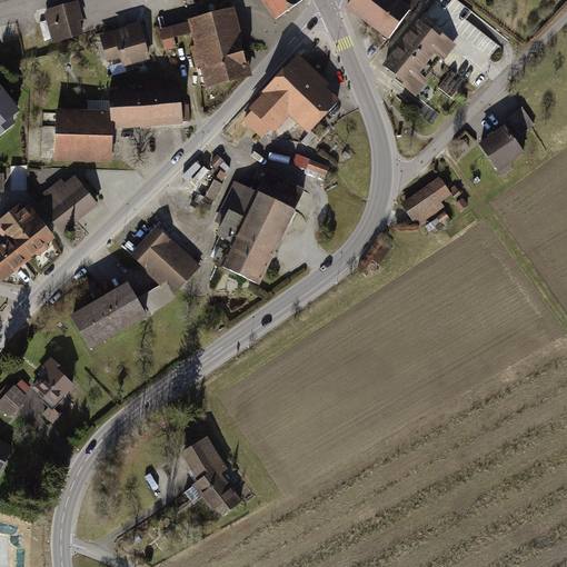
[(78,0),(43,9),(51,41),(86,32),(78,0)]
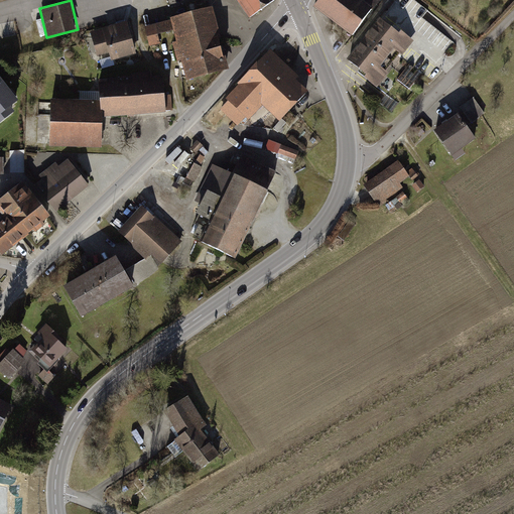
[(239,0),(250,16),(274,0),(239,0)]
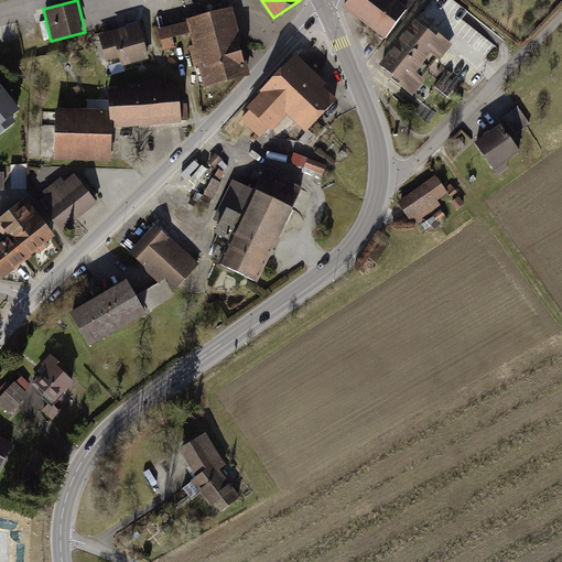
[(347,0),(342,8),(386,41),(415,0),(347,0)]
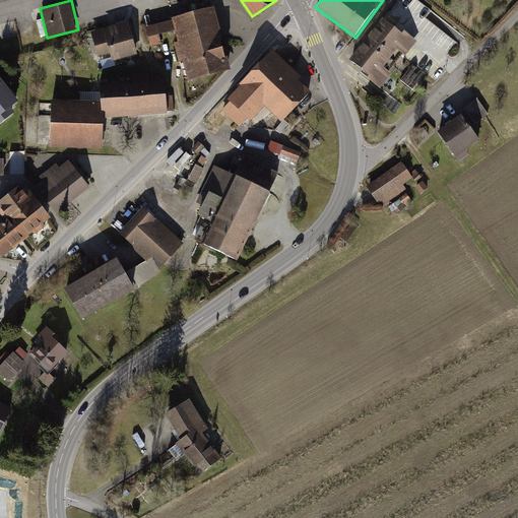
[(170,17),(144,24),(149,45),(159,42),(157,33),(174,27),(178,41),(173,42),(178,59),(182,58),(187,79),(230,67),(225,55),(224,55),(219,37),(221,36),(213,4),(170,15),(170,17)]
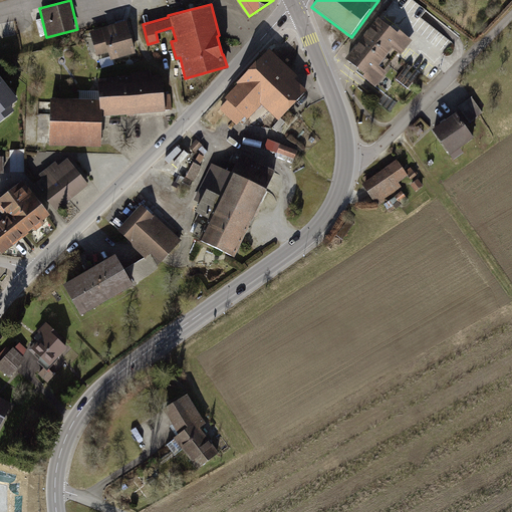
[(398,32),(377,17),(346,58),(365,73),(362,77),(374,87),(375,86),(412,39),(400,29),(398,32)]
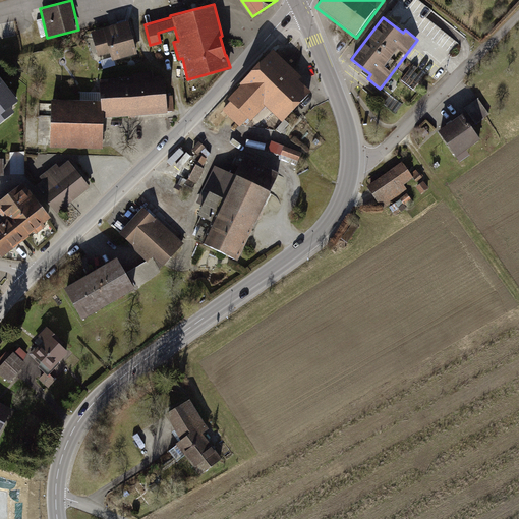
[(129,19),(91,31),(99,60),(112,56),(113,60),(138,53),(129,19)]
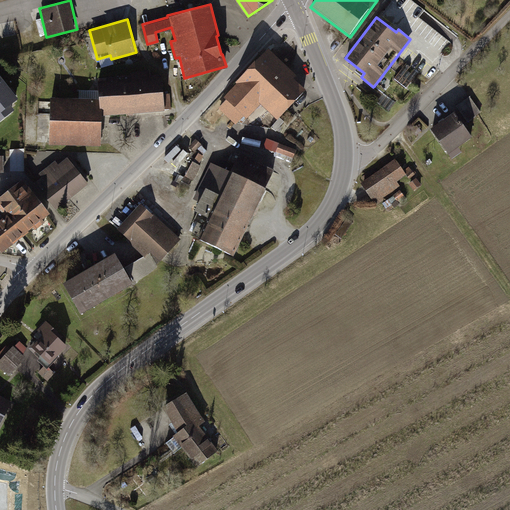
[(297,76),(268,48),(222,96),(226,99),(219,107),(236,123),(244,115),(248,119),(261,105),(277,119),(304,90),(294,80),(297,76)]
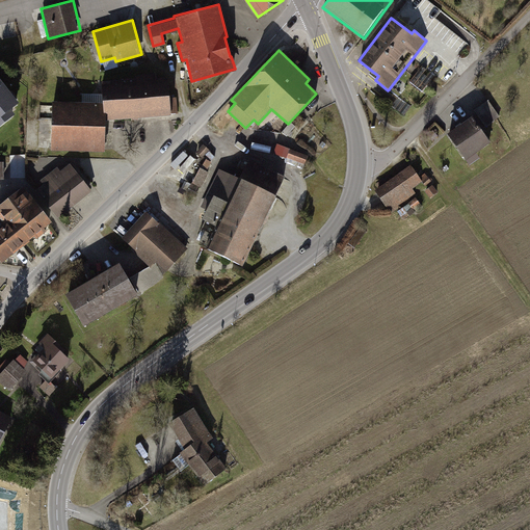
[(418,68),(408,79),(420,88),(429,77),(418,68)]
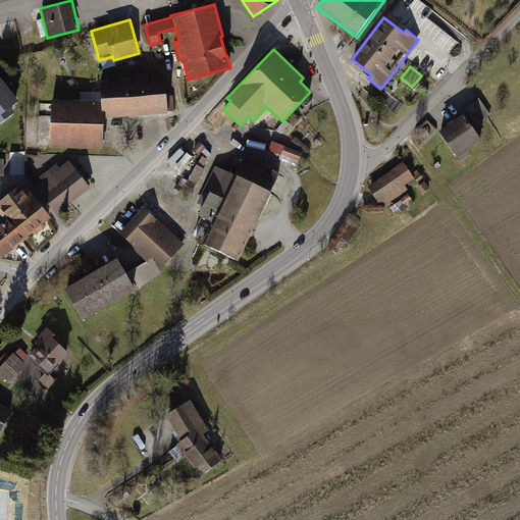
[(101,101),(51,99),(50,147),(103,150),(104,118),(168,112),(164,75),(154,76),(153,71),(134,71),(134,76),(99,80),(101,101)]
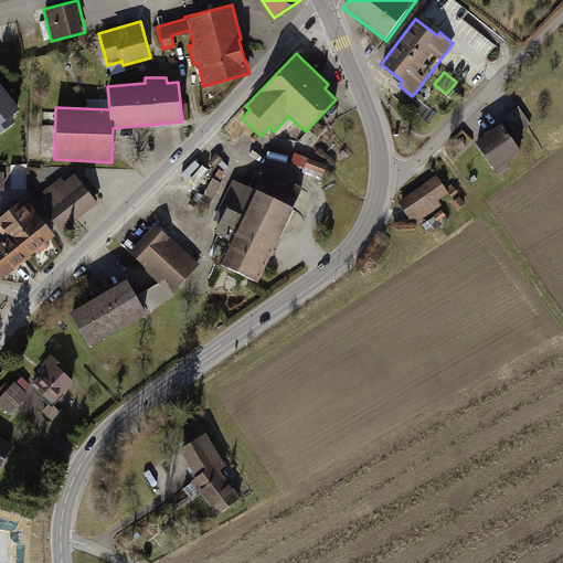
[(0,136),(13,126),(10,121),(21,113),(0,87),(0,136)]
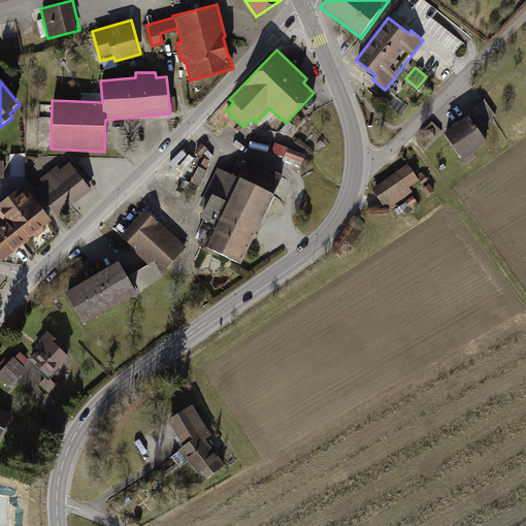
[(407,103),(396,95),(389,104),(400,112),(407,103)]
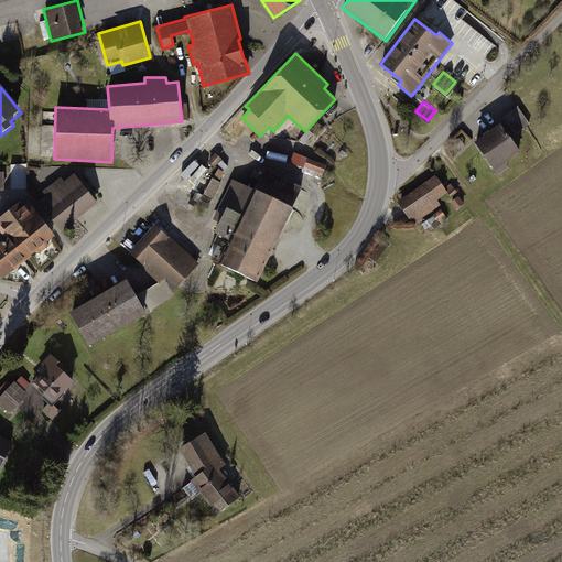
[(518,105),(503,116),(515,133),(530,123),(518,105)]
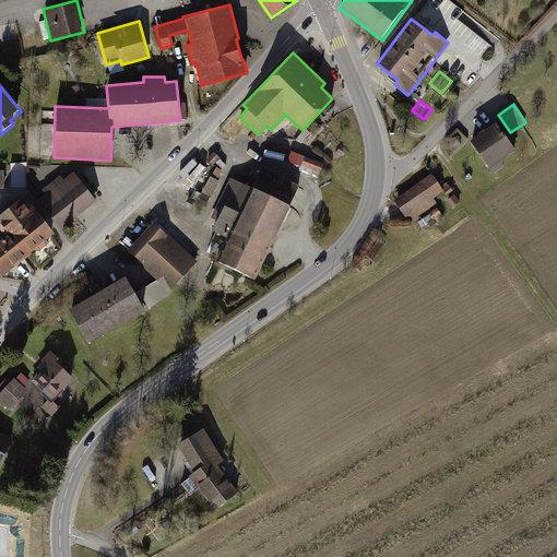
[(496,121),(471,139),(492,168),(516,150),(496,121)]
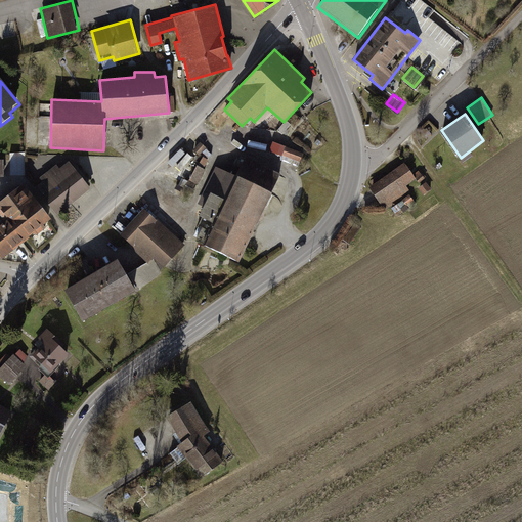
[(271,141),(269,151),(301,158),(303,148),(271,141)]
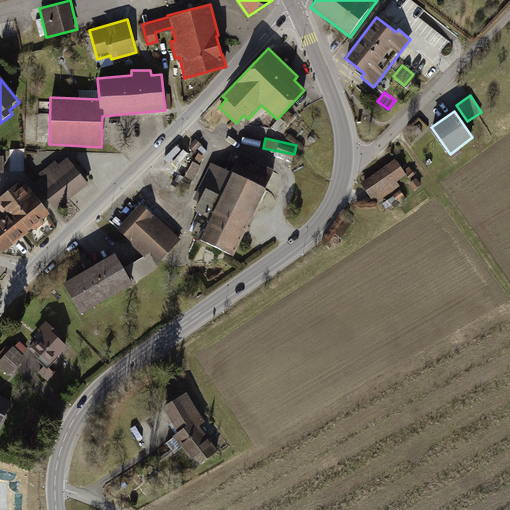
[(236,256),(275,169),(241,153),(232,172),(210,162),(193,199),(198,202),(191,218),(207,225),(200,240),(236,256)]
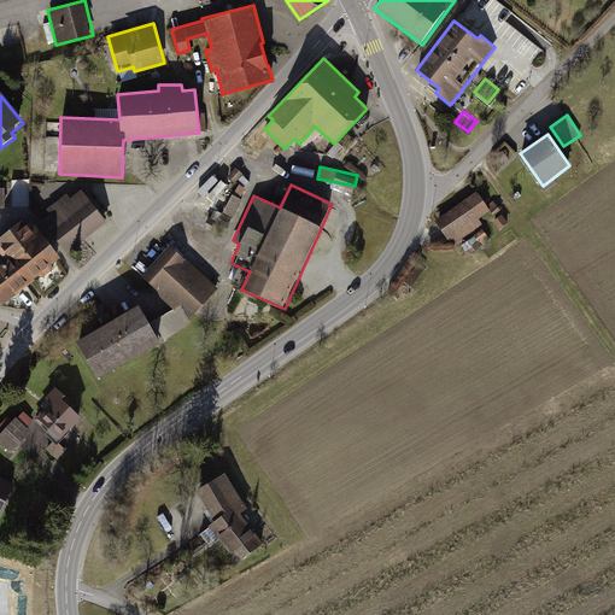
[(52,214),(42,221),(68,253),(107,222),(81,188),(70,197),(66,192),(47,208),(52,214)]
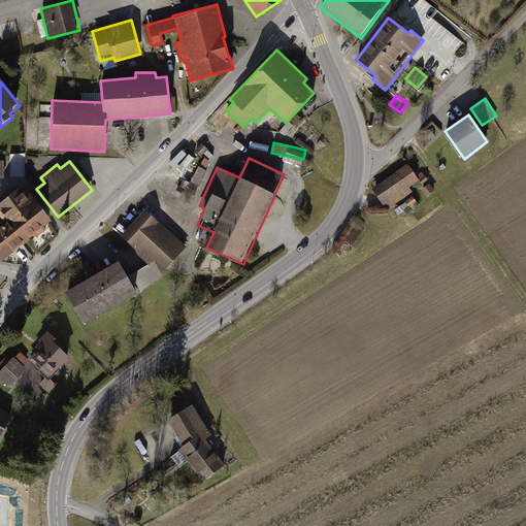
[(406,162),(372,187),(388,208),(413,190),(409,186),(419,179),(423,186),(420,188),(426,196),(435,189),(422,170),(416,175),(406,162)]
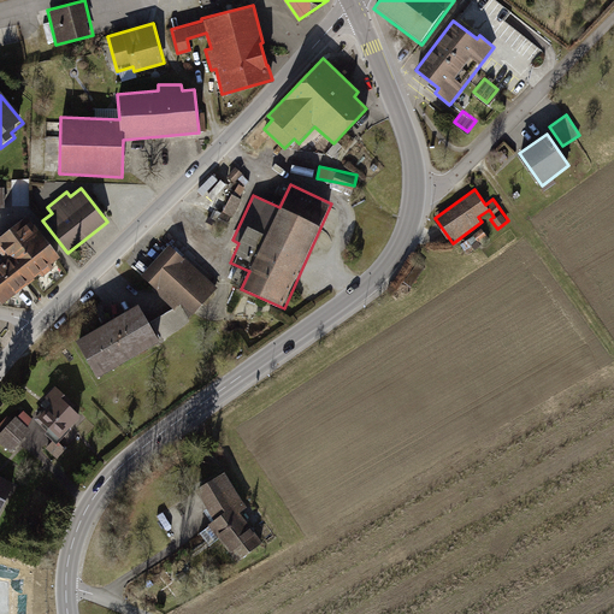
[(60,259),(28,214),(0,235),(0,254),(5,261),(0,265),(0,301),(3,303),(60,259)]
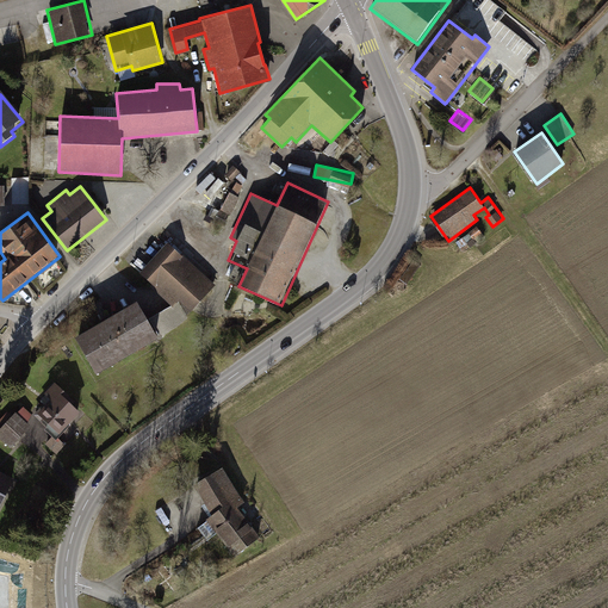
[(169,239),(136,273),(169,305),(179,297),(191,309),(216,284),(169,239)]
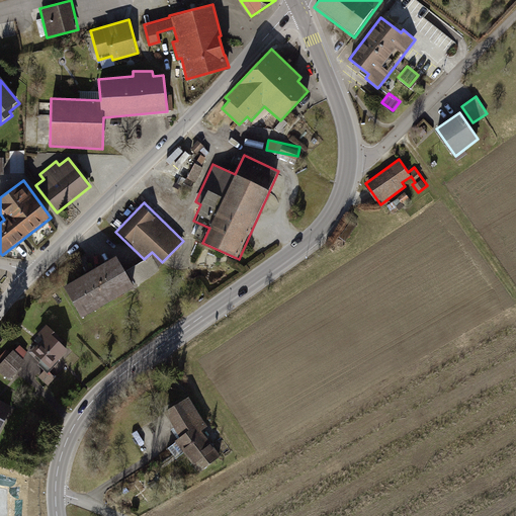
[(116,255),(63,284),(81,319),(135,288),(116,255)]
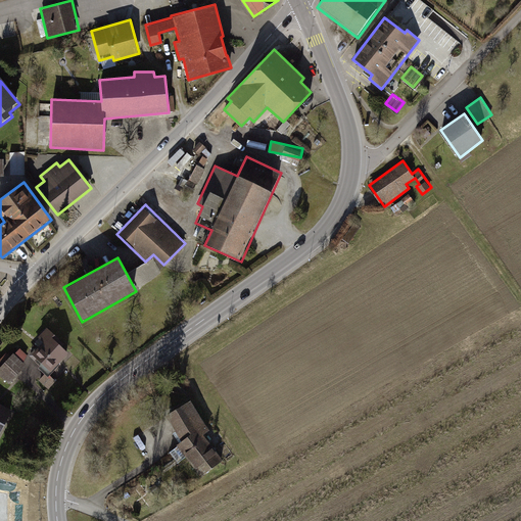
[(60,338),(47,326),(39,335),(43,339),(30,353),(51,372),(68,352),(56,342),(60,338)]
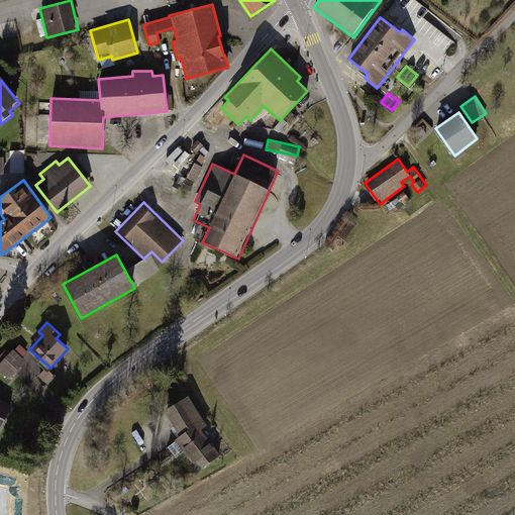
[(0,368),(9,378),(26,362),(14,349),(0,363),(0,368)]
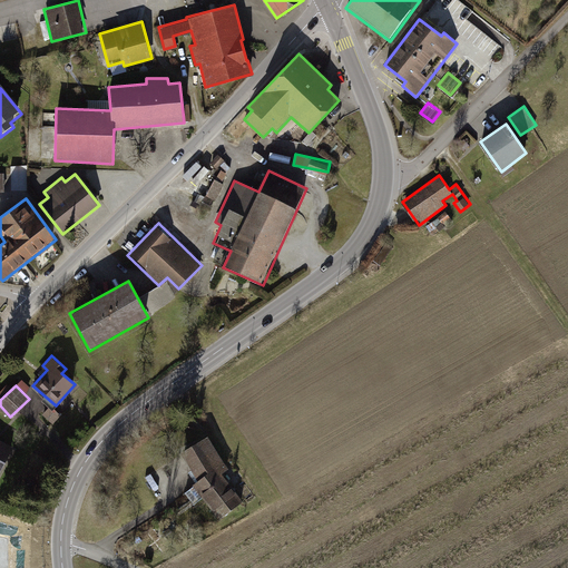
[(229,469),(207,434),(180,451),(198,480),(194,482),(216,518),(243,501),(224,472),(229,469)]
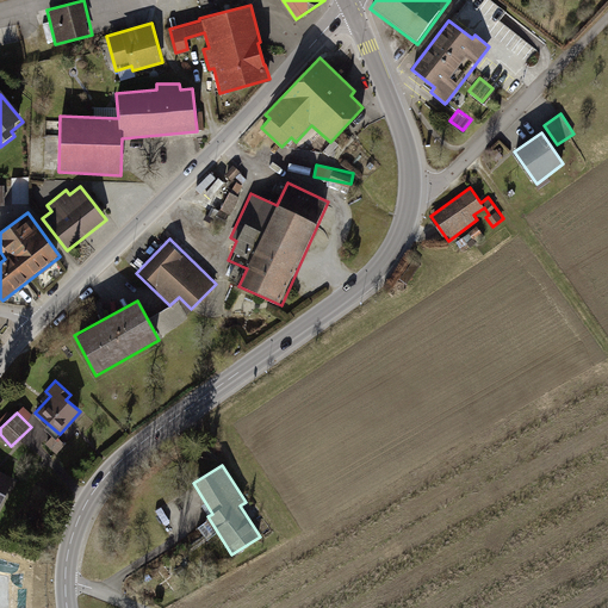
[(0,498),(13,475),(0,467),(0,498)]
